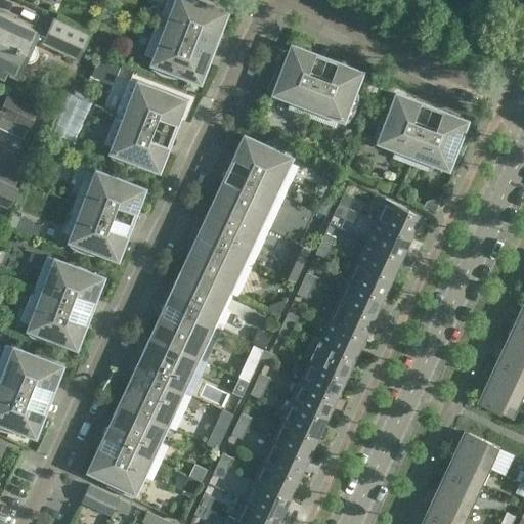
[(198,0),(168,0),(159,26),(193,39),(214,46),(227,11),(198,0)]
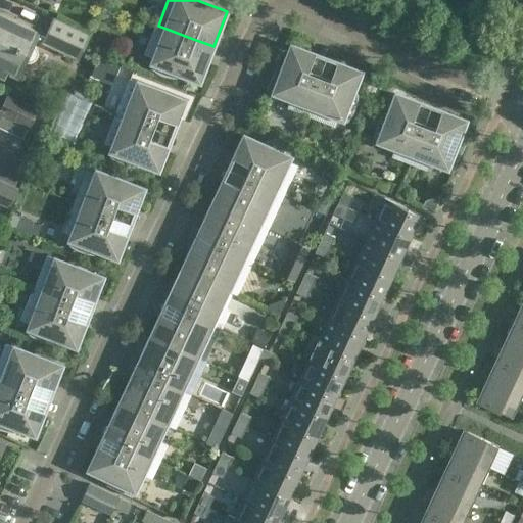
[(104,7),(100,18),(113,24),(117,12),(104,7)]
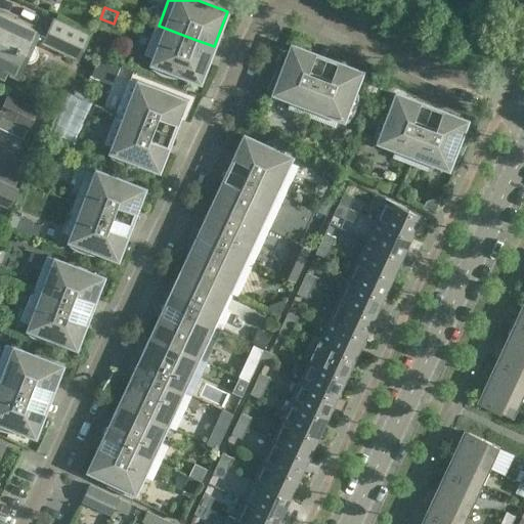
[(40,30),(0,10),(0,68),(18,76),(26,60),(30,62),(39,57),(37,47),(33,45),(40,30)]
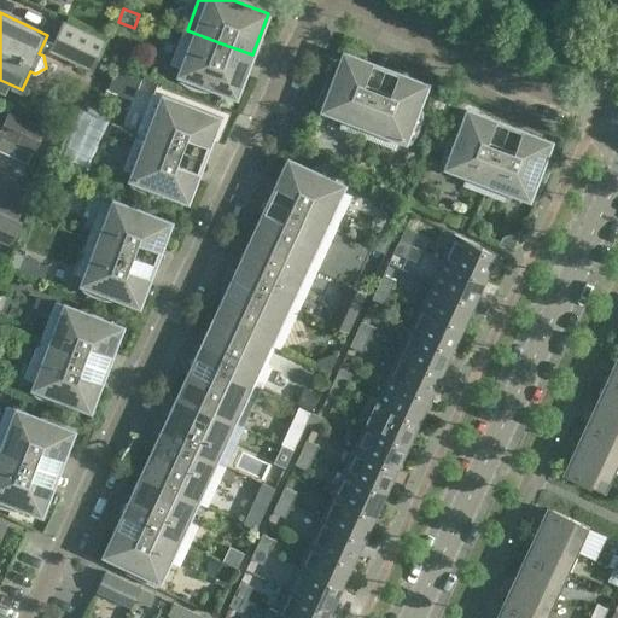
[(103,38),(65,21),(51,50),(89,68),(103,38)]
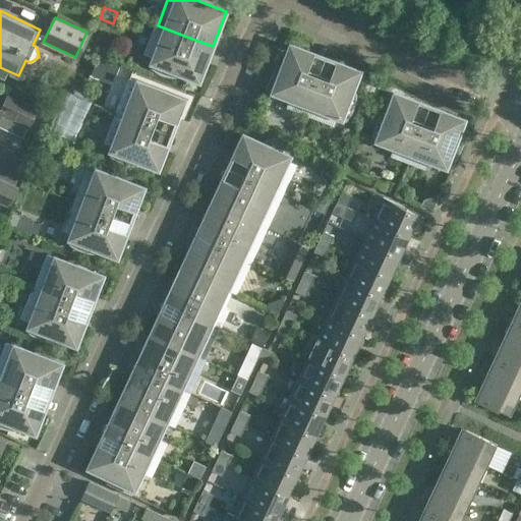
[(213,46),(192,39),(158,25),(152,41),(147,55),(154,58),(151,67),(152,68),(155,70),(159,73),(164,75),(168,76),(173,77),(177,77),(179,73),(199,80),(213,46)]
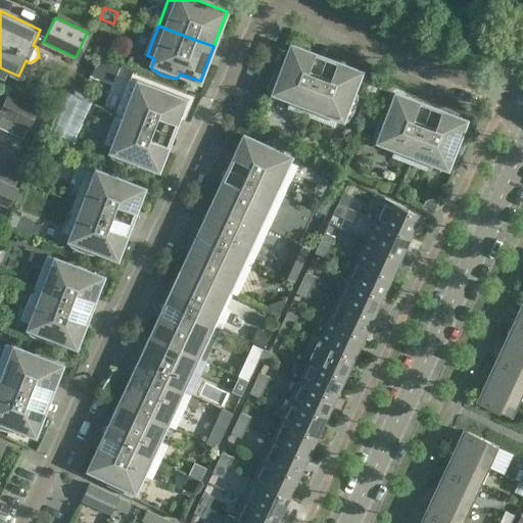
[(284,65),(279,63),(266,90),(291,99),(288,107),(305,113),(319,79),(327,58),(292,45),(284,65)]
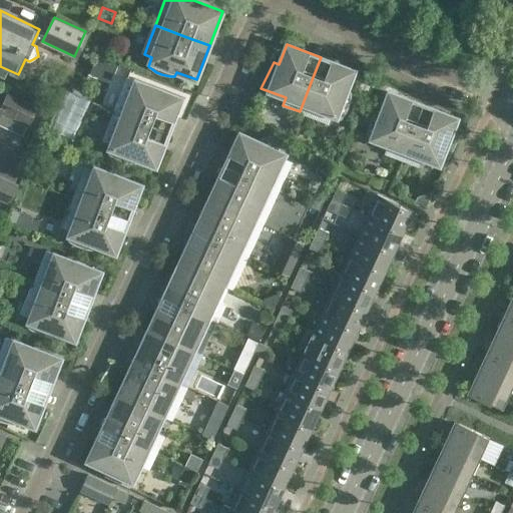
[(321,57),(313,77),(300,111),(315,117),(329,122),(330,122),(333,115),(342,118),(343,116),(345,114),(346,112),(347,110),(349,107),(349,105),(350,104),(351,101),(352,96),(352,94),(352,92),(347,90),(355,70),(321,57)]
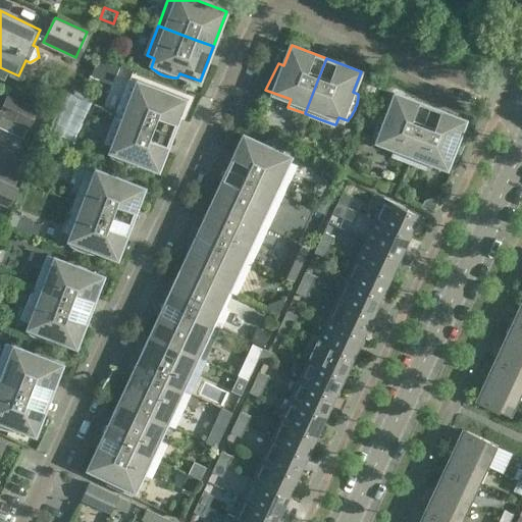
[(129,79),(116,113),(152,126),(172,135),(186,100),(129,79)]
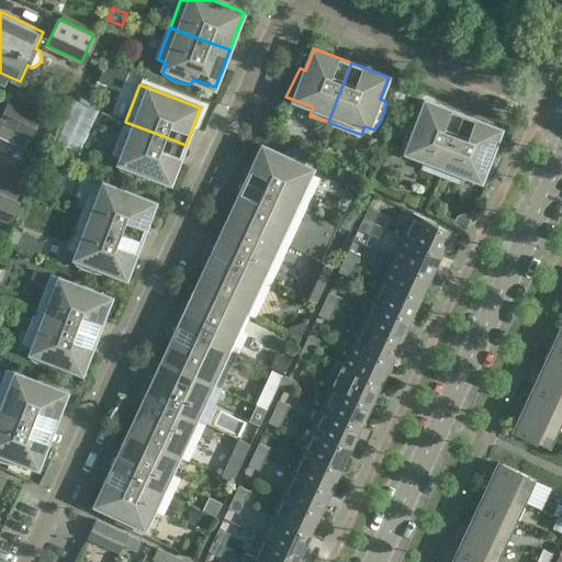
[(440,175),(456,137),(463,115),(426,100),(418,123),(413,121),(411,123),(409,125),(407,128),(406,131),(405,133),(404,135),(403,139),(403,142),(402,144),(402,147),(402,149),(412,154),(408,161),(409,163),(425,168),(440,175)]
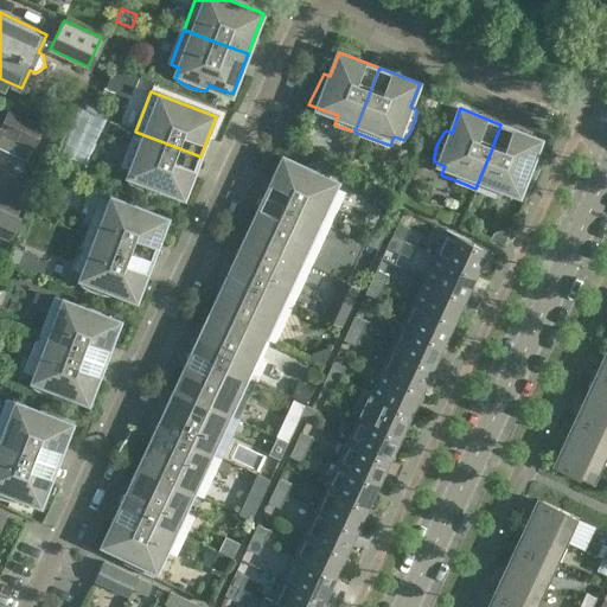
[(0,159),(5,149),(27,160),(33,146),(34,147),(44,125),(11,109),(4,125),(0,122),(0,159)]
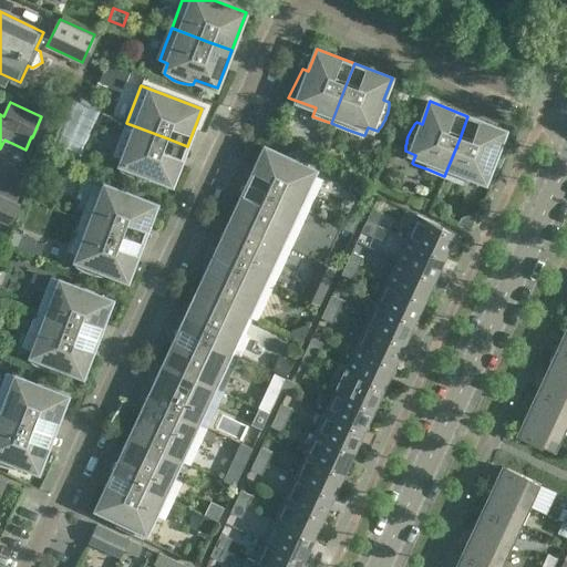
[(467,116),(460,138),(444,176),(464,184),(467,175),(492,184),(505,156),(497,153),(506,131),(467,116)]
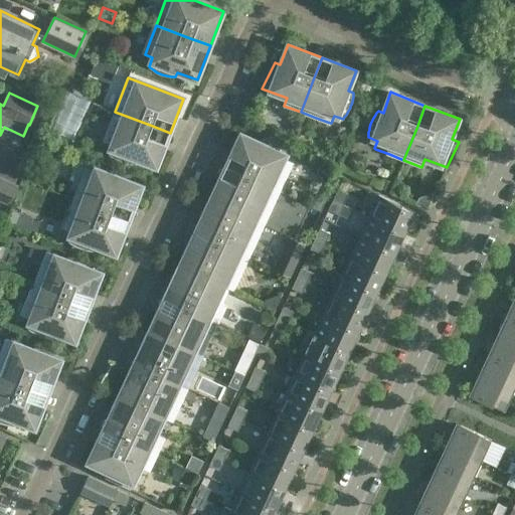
[(170,133),(150,125),(115,112),(110,127),(104,141),(105,142),(112,145),(108,154),(111,156),(113,157),(117,159),(121,161),(125,162),(130,163),(135,164),(137,159),(157,167),(170,133)]
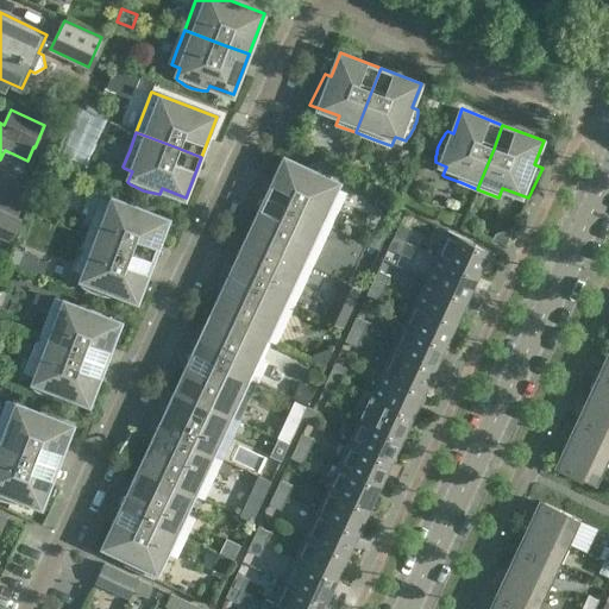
[(267,196),(290,208),(330,226),(338,208),(345,193),(345,192),(337,188),(343,176),(312,162),(308,168),(286,157),(267,196)]
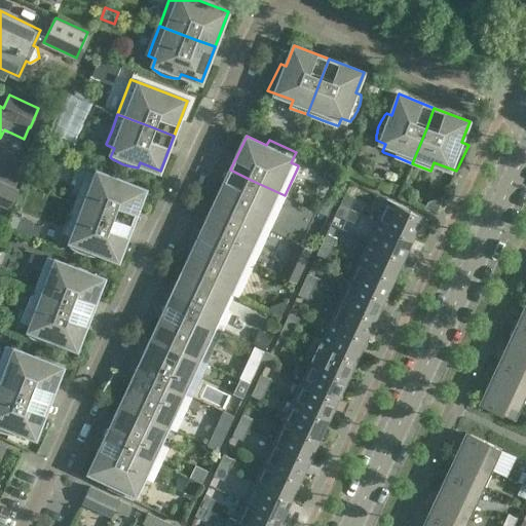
[(0,144),(0,179),(15,187),(31,158),(0,144)]
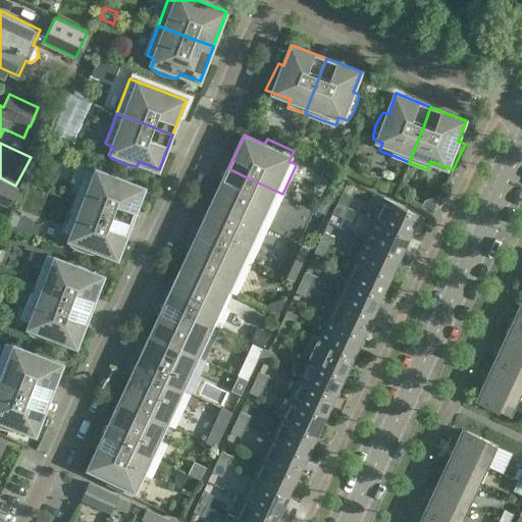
[(89,166),(75,201),(110,215),(132,222),(145,188),(89,166)]
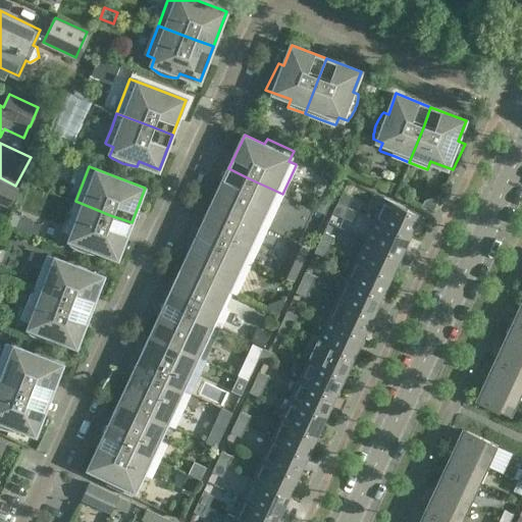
[(267,227),(282,194),(249,178),(228,168),(213,202),(267,227)]
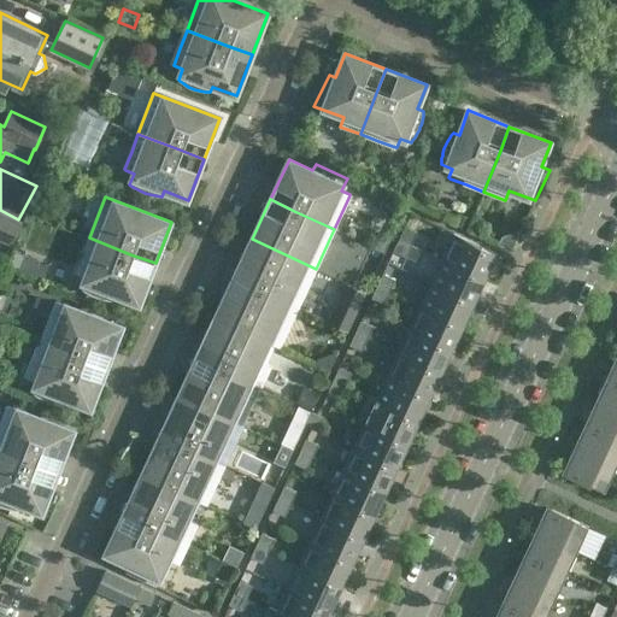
[(22,224),(0,213),(0,236),(12,244),(22,224)]
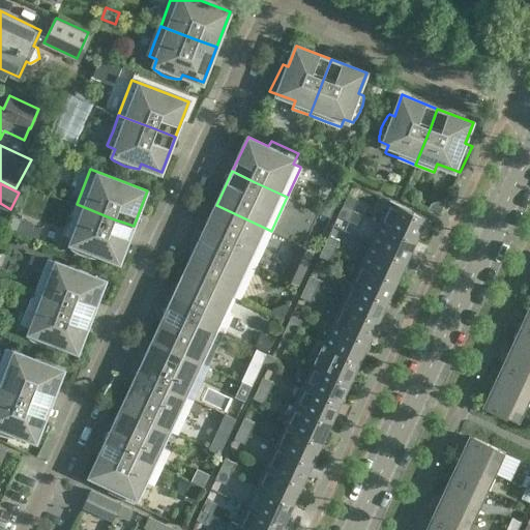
[(348,195),(343,205),(354,210),(359,199),(348,195)]
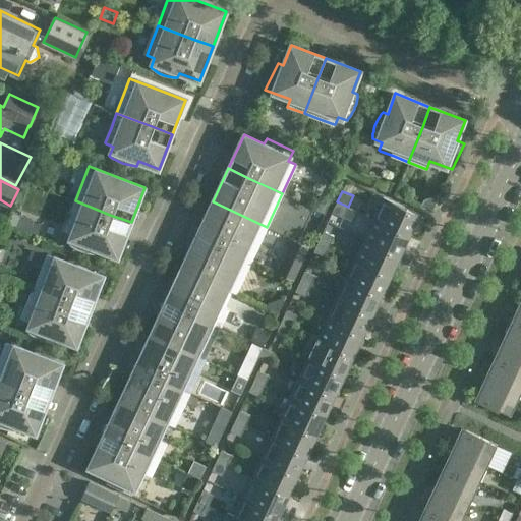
[(314,209),(325,214),(331,201),(321,196),(314,209)]
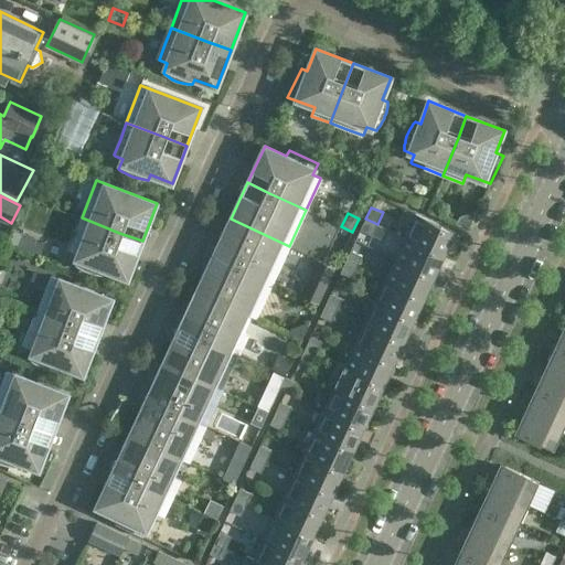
[(416,213),(405,236),(445,254),(455,232),(416,213)]
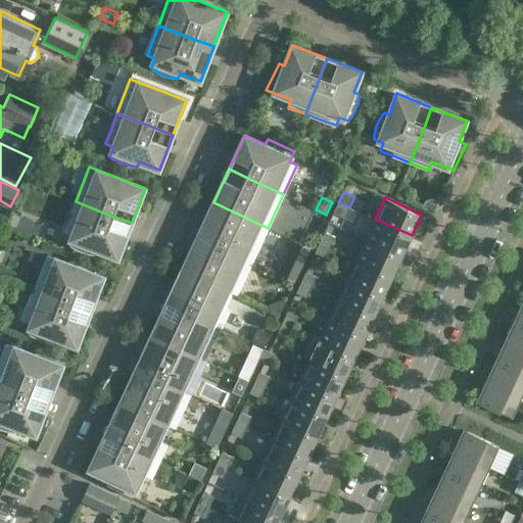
[(426,199),(422,207),(433,214),(439,201),(433,198),(426,199)]
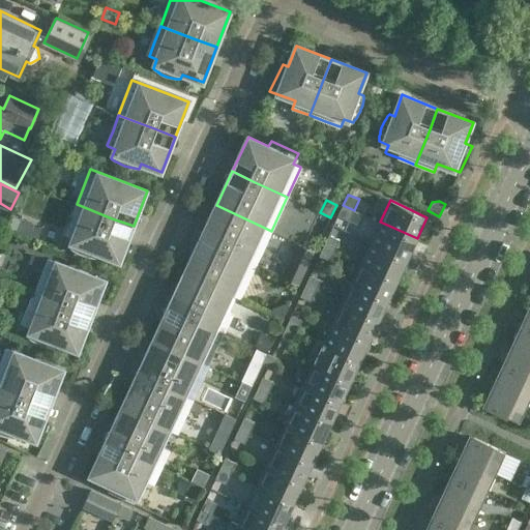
[(134,226),(112,218),(77,204),(70,221),(65,235),(72,238),(69,247),(74,251),(78,254),(82,256),(87,257),(91,258),(95,258),(99,258),(101,258),(102,255),(119,262),(134,226)]
